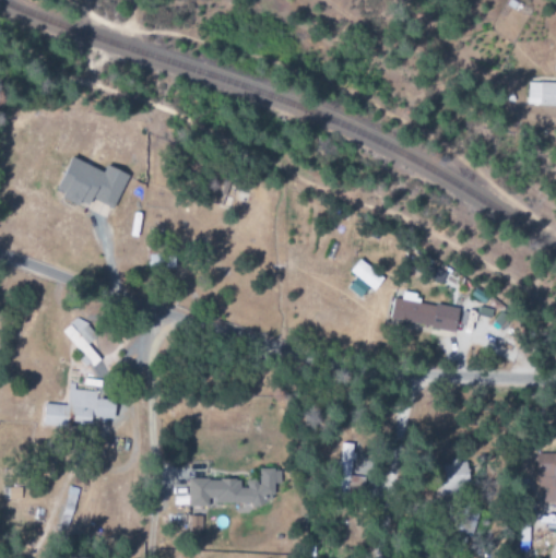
[(530,105),(555,105),(555,82),(530,81),(530,105)]
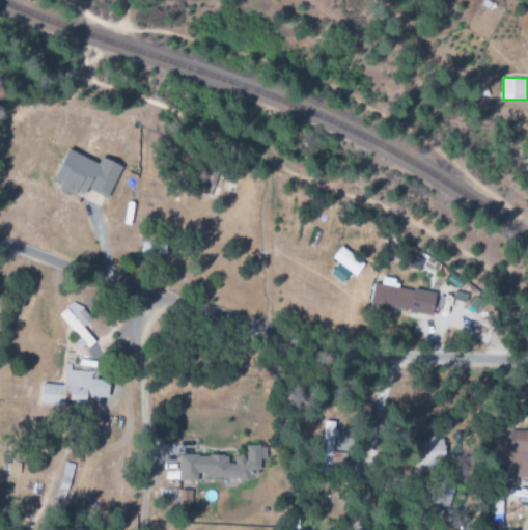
[(123,165),(103,157),(100,163),(67,148),(53,183),(86,196),(89,189),(110,198),(123,165)]
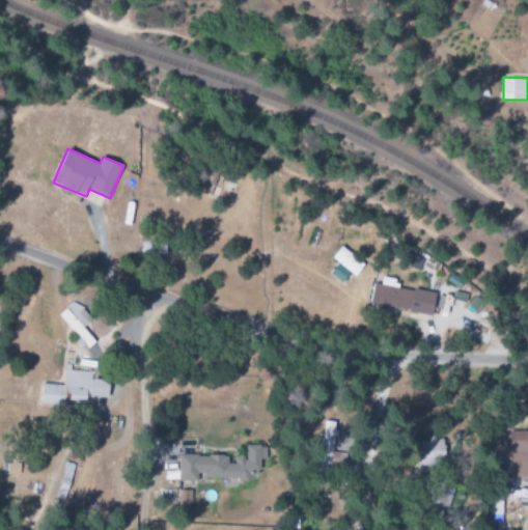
[(167,255),(168,241),(143,241),(142,254),(167,255)]
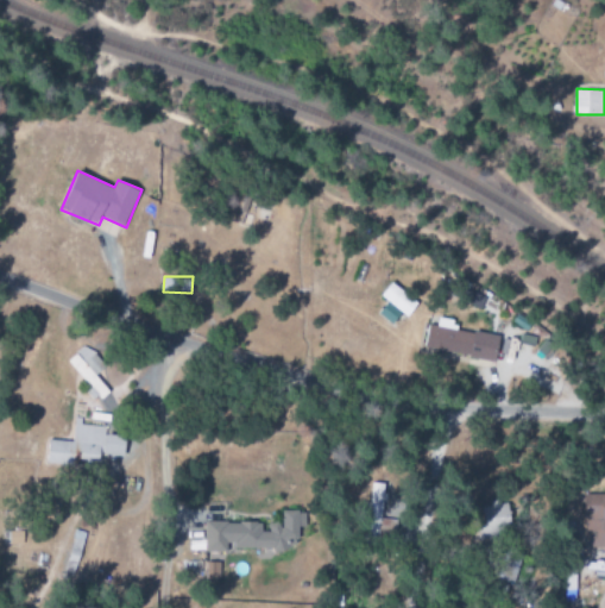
[(382,295),(390,301),(380,313),(394,324),(403,312),(409,317),(420,304),(394,281),(382,295)]
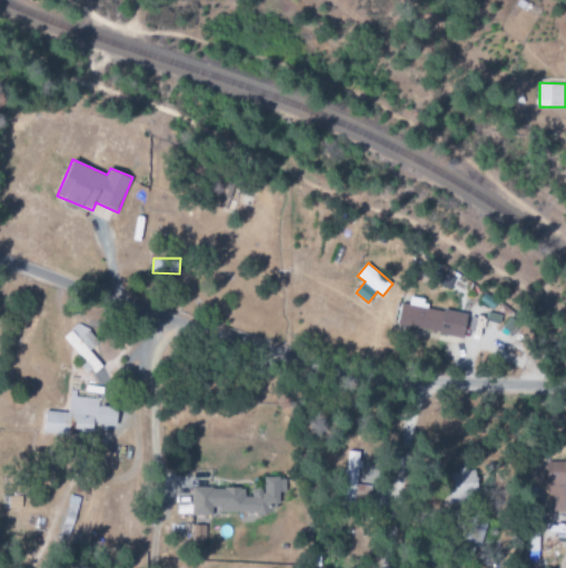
[(455,278),(435,268),(429,279),(450,288),(455,278)]
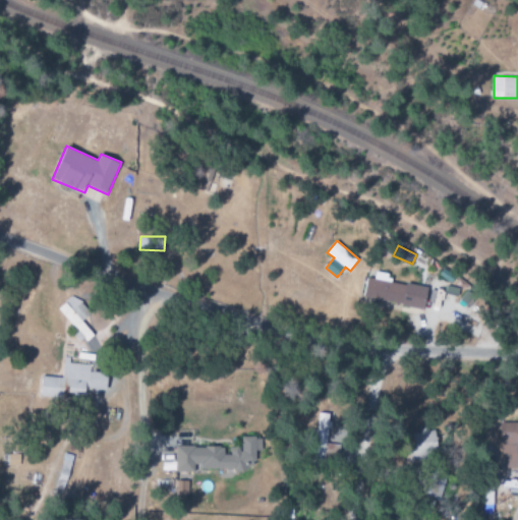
[(380,301),(425,308),(428,286),(391,281),(392,273),(377,271),(376,279),(368,278),(364,302),(380,304),(380,301)]
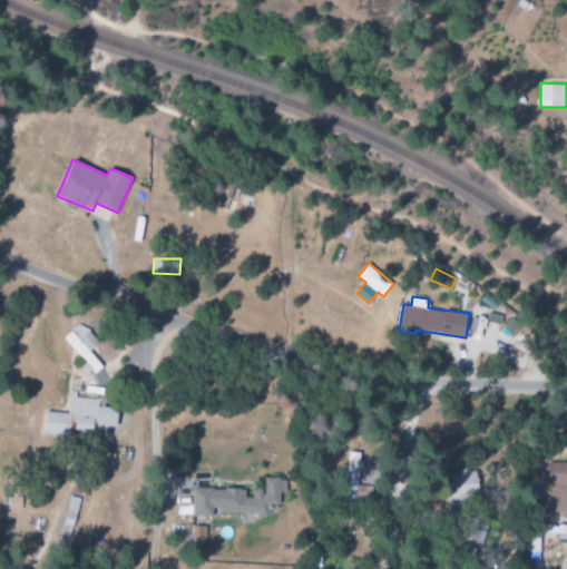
[(64,337),(95,373),(104,364),(91,351),(101,343),(82,322),(64,337)]
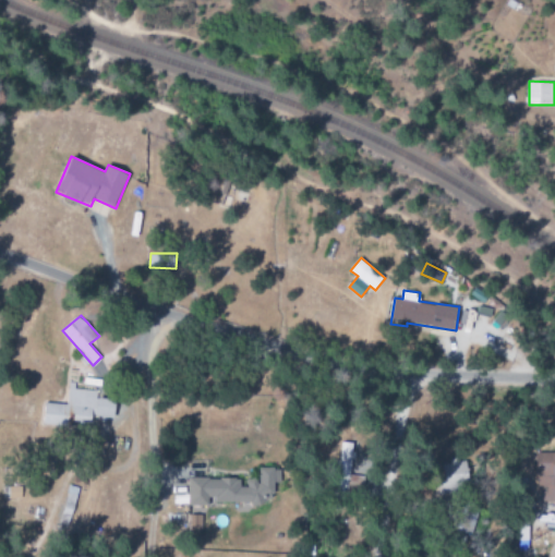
[(45,402),(45,422),(94,423),(95,387),(70,387),(69,403),(45,402)]
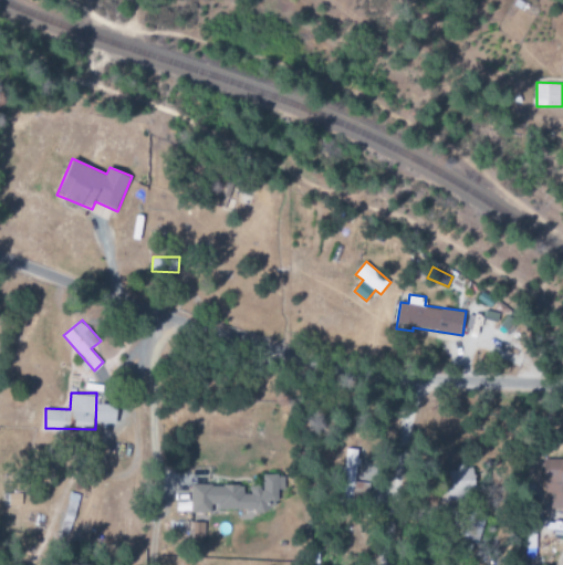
[(117,405),(100,404),(97,422),(116,424),(117,405)]
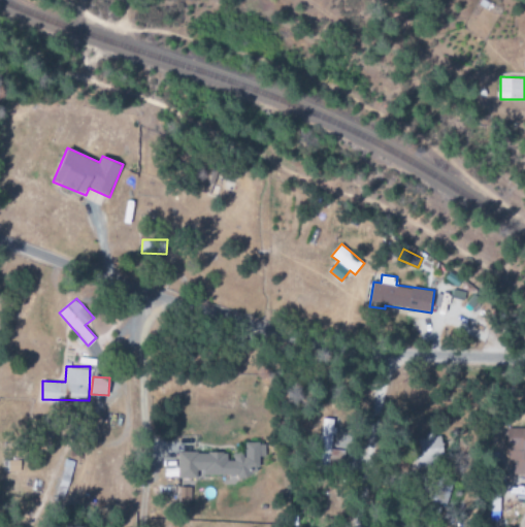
[(336,419),(323,418),(321,462),(331,463),(332,435),(336,435),(336,419)]
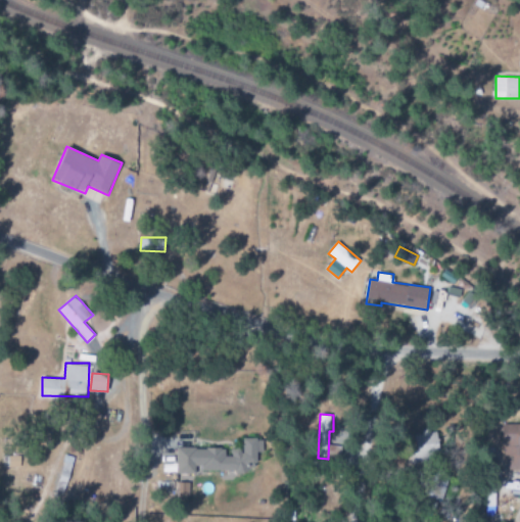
[(519,424),(505,424),(504,456),(512,456),(511,470),(519,469),(519,424)]
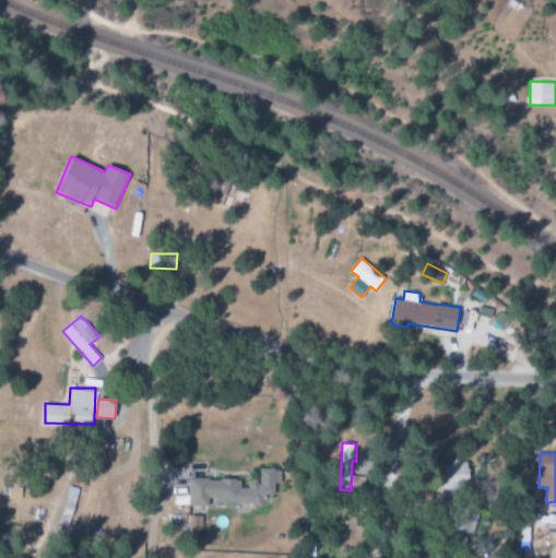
[(442,463),(448,483),(442,485),(445,494),(472,486),(464,458),(442,463)]
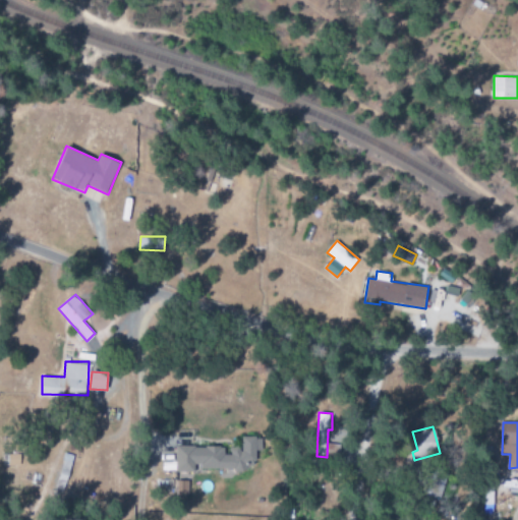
[(178,445),(176,470),(195,472),(195,466),(254,471),(256,451),(264,451),(265,438),(244,436),(243,448),(229,447),(229,448),(178,445)]
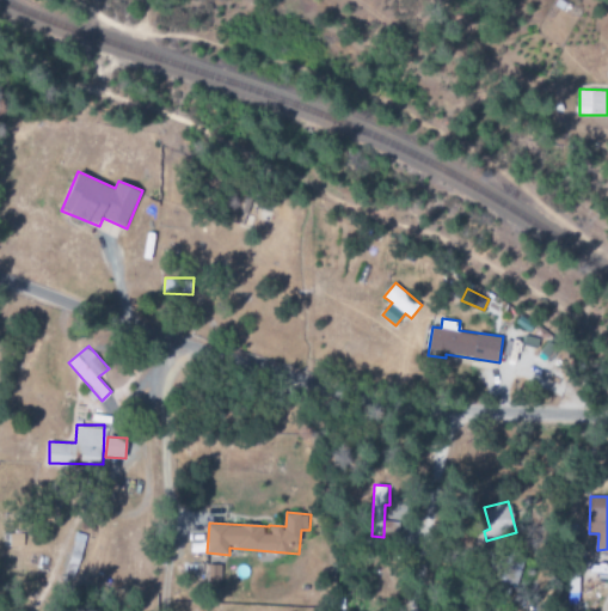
[(87,535),(77,532),(68,573),(79,575),(87,535)]
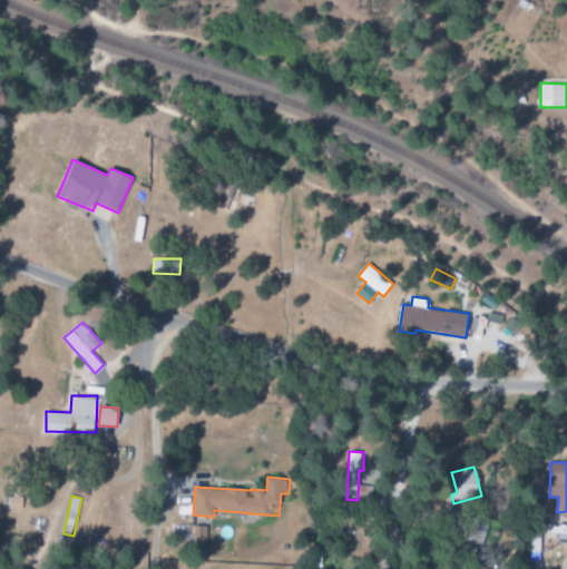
[(195,541),(208,541),(208,526),(196,526),(195,541)]
